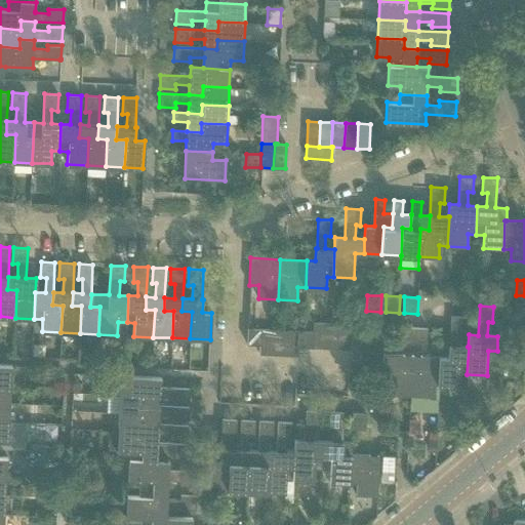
[(449,358),(441,358),(439,386),(458,387),(459,374),(467,374),(469,347),(468,347),(459,347),(460,333),(466,333),(466,317),(451,317),(450,347),(449,347),(449,358)]
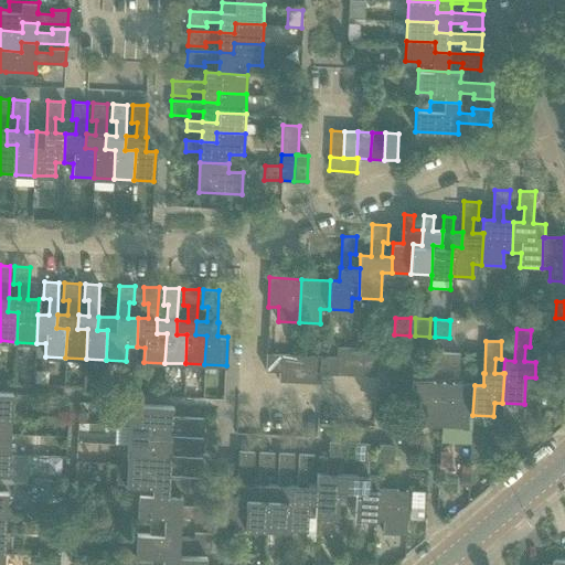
[(338,358),(337,374),(350,375),(351,349),(338,348),(338,358)]
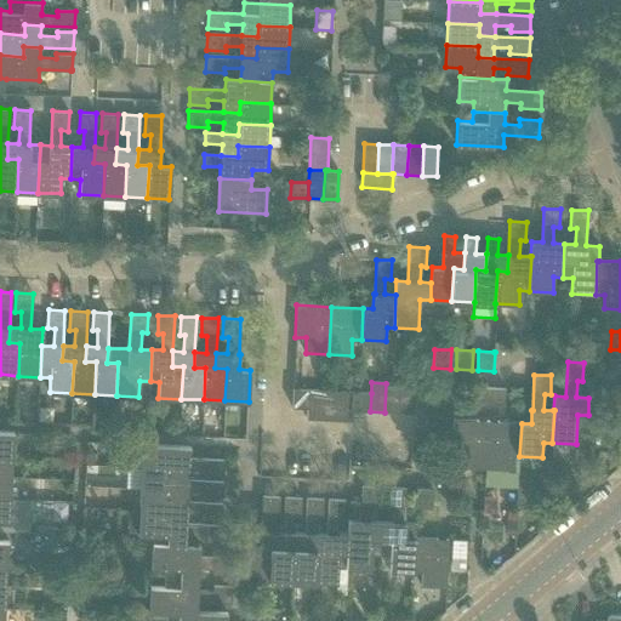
[(386,383),(385,412),(399,412),(400,383),(386,383)]
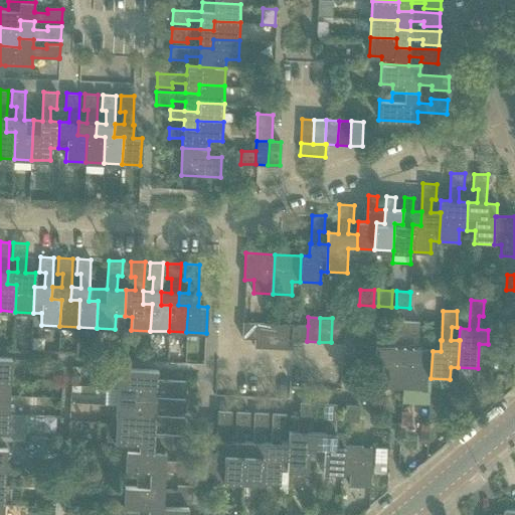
[(332,318),(331,342),(343,343),(345,319),(332,318)]
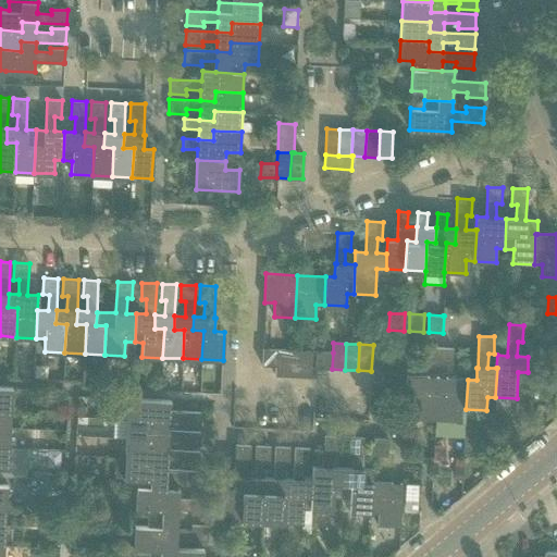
[(423,364),(438,366),(440,348),(424,347),(423,364)]
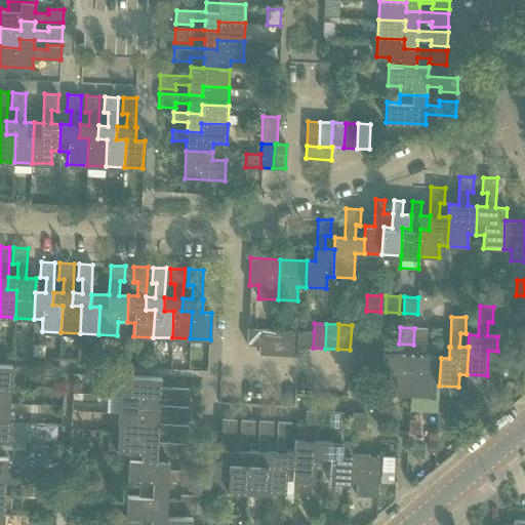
[(414,328),(413,345),(428,345),(428,329),(414,328)]
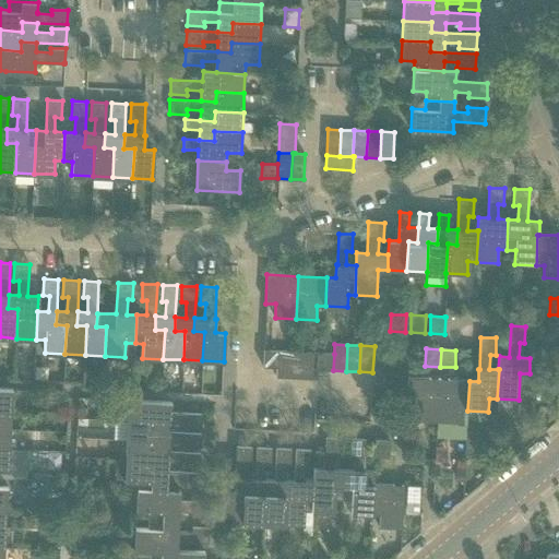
[(276,367),(277,352),(263,351),(262,367),(276,367)]
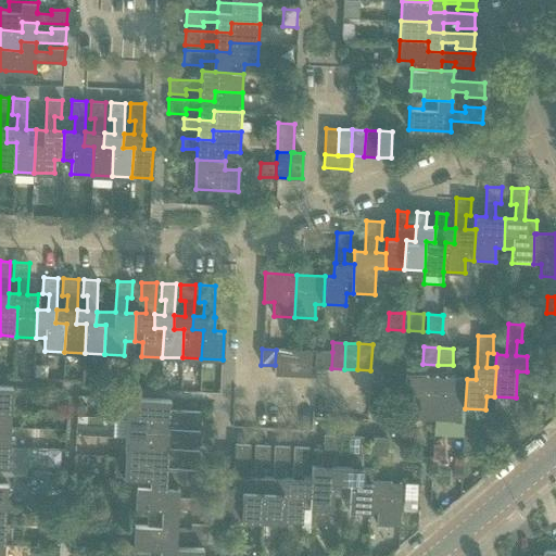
[(275,365),(275,375),(288,376),(289,350),(276,350),(275,365)]
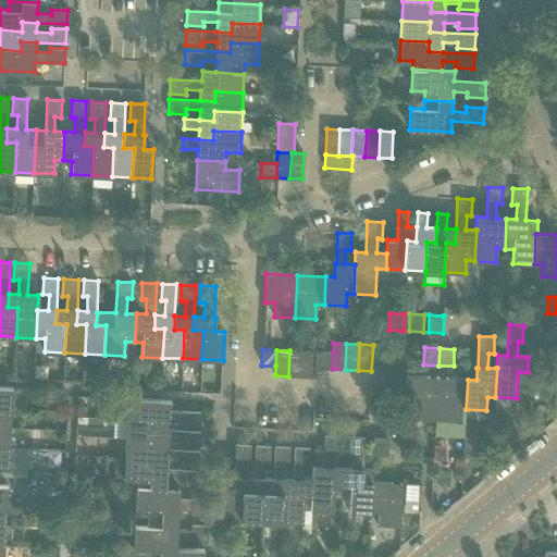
[(289,350),(288,376),(301,378),(302,351),(289,350)]
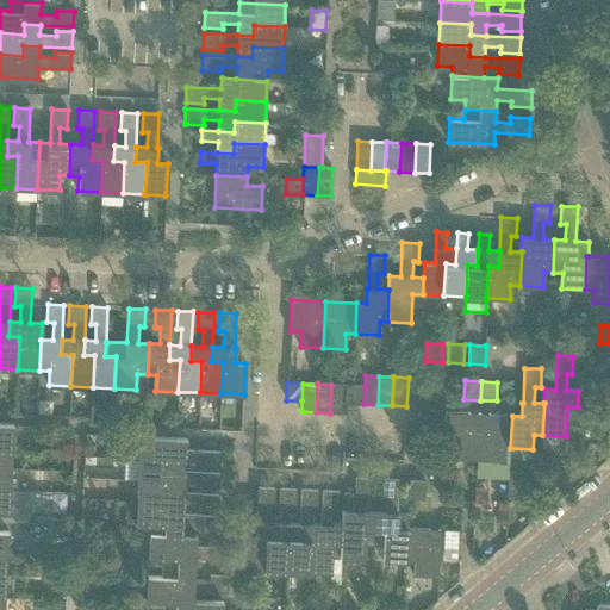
[(331,385),(330,414),(344,414),(346,403),(346,385),(331,385)]
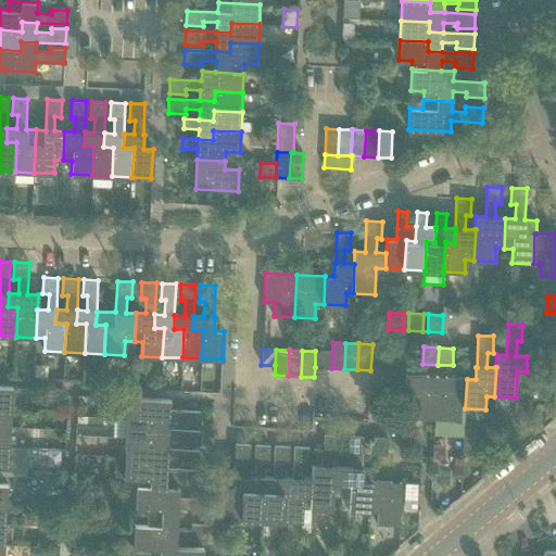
[(332,352),(315,351),(315,367),(331,368),(332,352)]
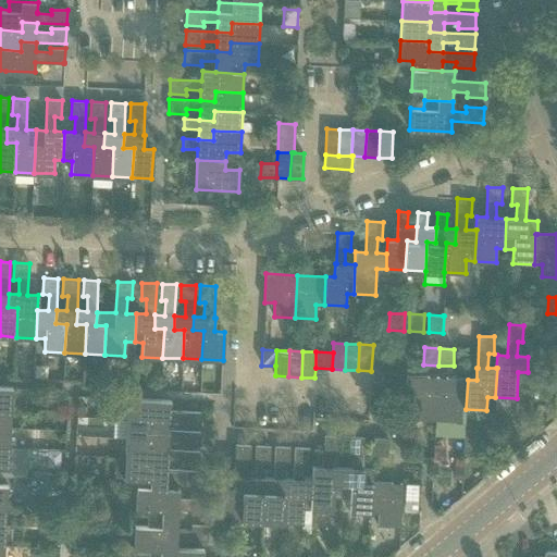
[(544,353),(543,362),(554,363),(554,353),(544,353)]
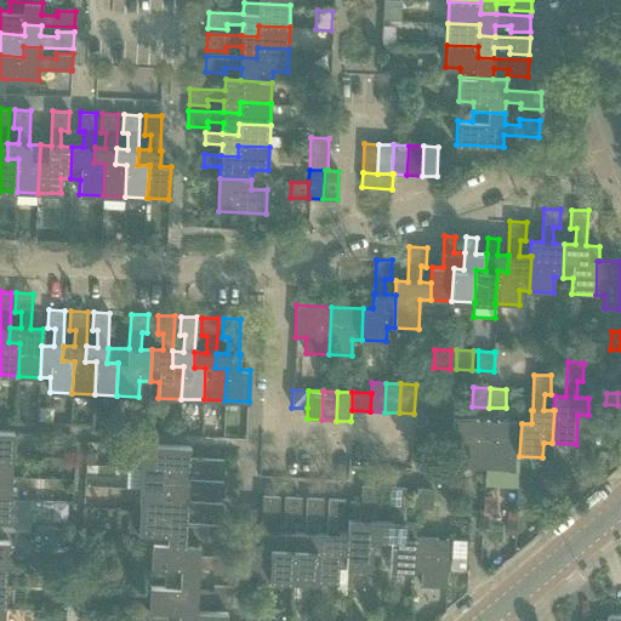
[(463,468),(486,469),(489,422),(455,420),(453,453),(463,454),(463,468)]
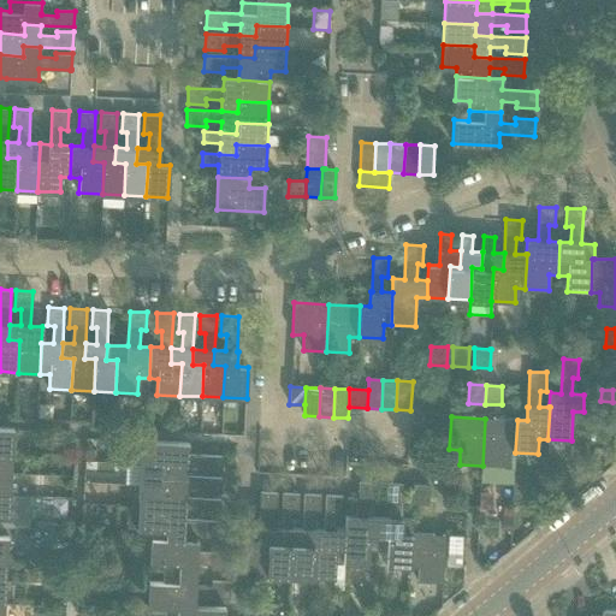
[(485,419),(483,466),(505,467),(505,452),(515,452),(517,420),(485,419)]
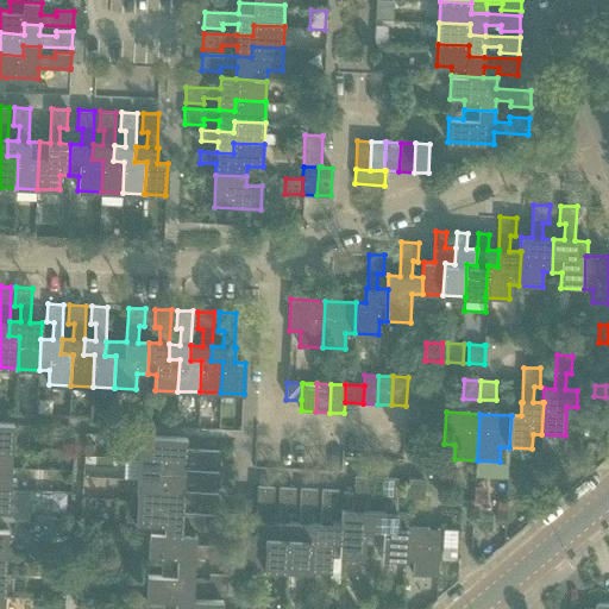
[(0,446),(12,447),(12,431),(13,424),(0,422),(0,446)]
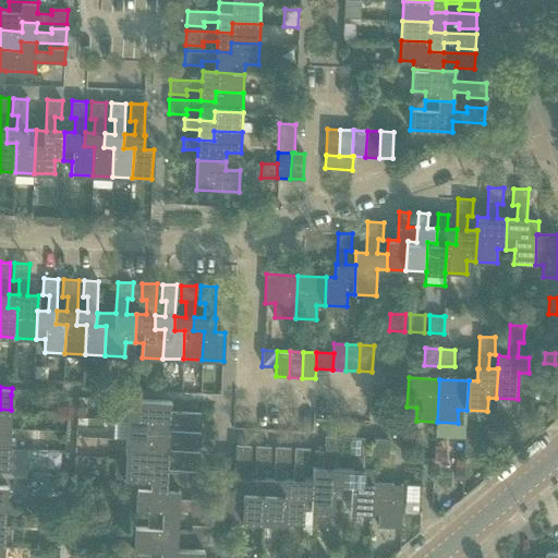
[(129,398),(128,420),(156,422),(156,432),(169,432),(170,422),(183,423),(182,428),(201,429),(202,414),(170,413),(171,400),(129,398)]
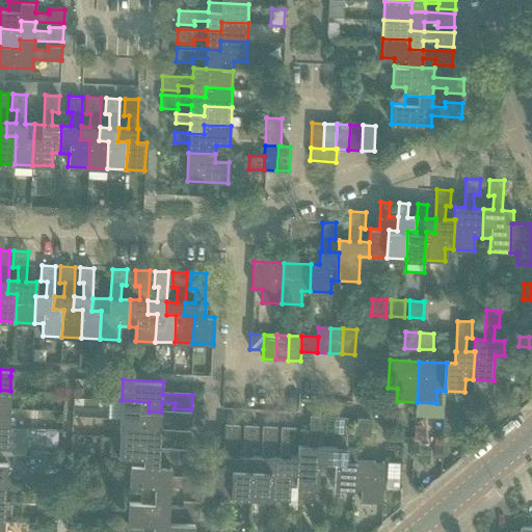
[(0,408),(9,409),(10,391),(0,390),(0,408)]
